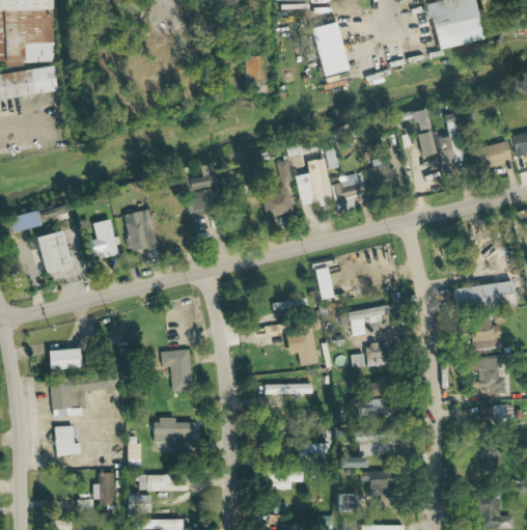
[(0,0),(0,60),(8,60),(8,63),(54,61),(51,0),(0,0)]
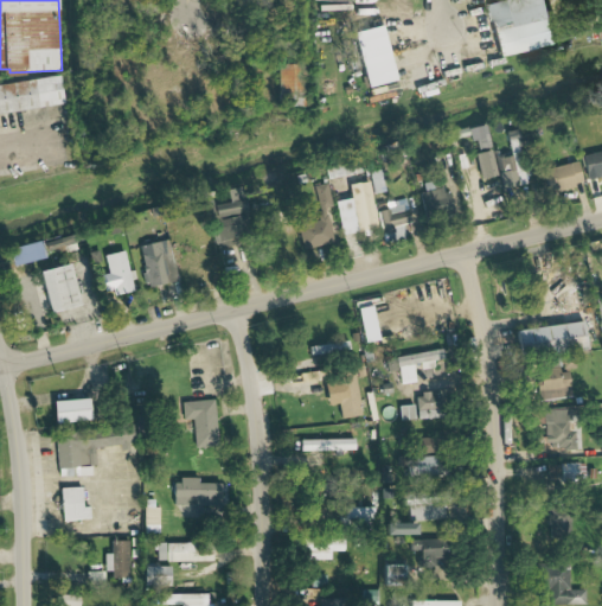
[(503,56),(558,44),(548,0),(501,0),(491,2),(503,56)]
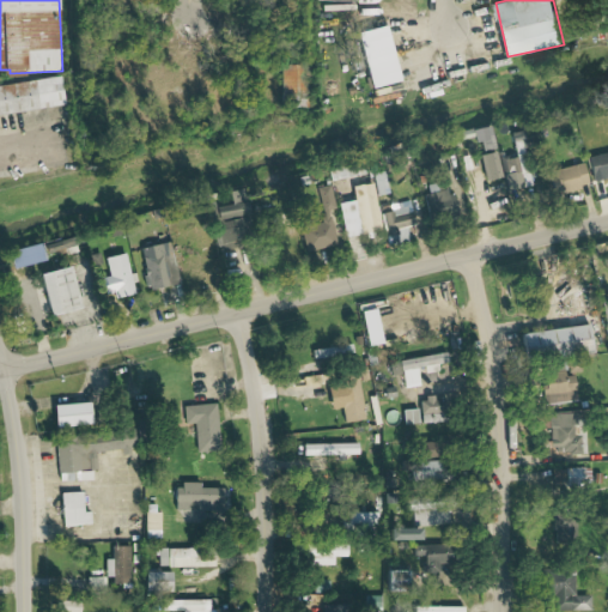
[(402,80),(388,24),(359,31),(374,88),(402,80)]
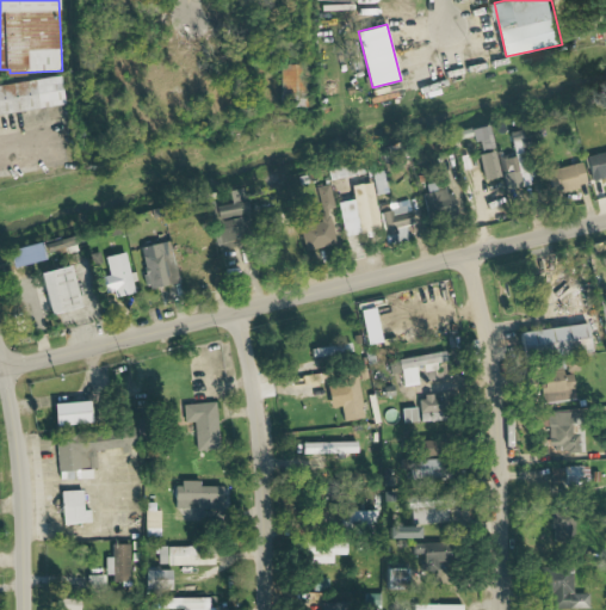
[(283,91),(310,91),(310,63),(282,63),(283,91)]
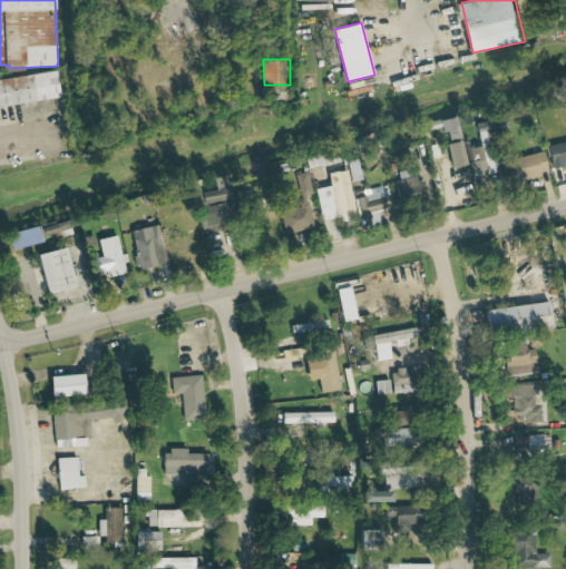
[(0,105),(62,98),(59,70),(0,78),(0,105)]
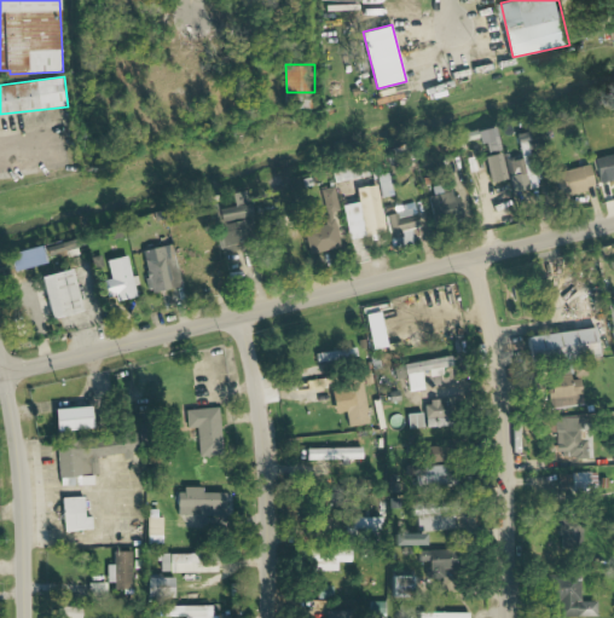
[(503,150),(499,126),(487,128),(491,151),(503,150)]
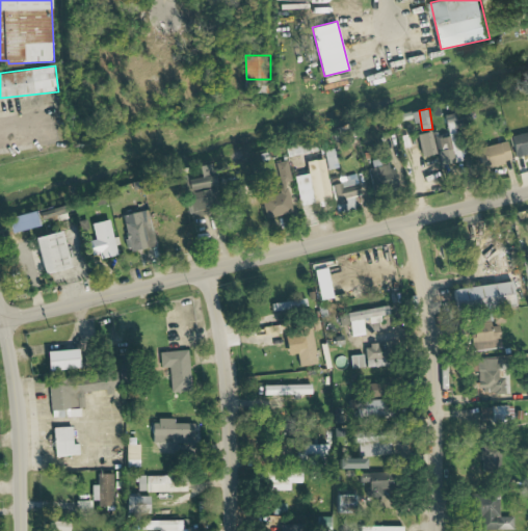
[(454,161),(464,160),(459,115),(450,116),(454,161)]
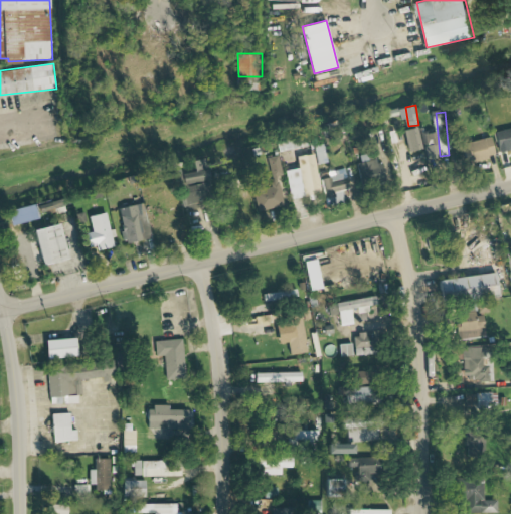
[(406,130),(410,151),(423,148),(419,127),(406,130)]
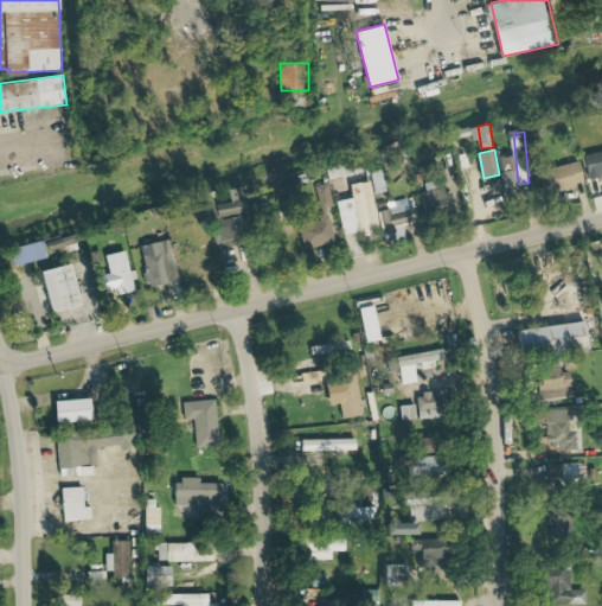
[(591,179),(601,176),(601,150),(584,155),(591,179)]
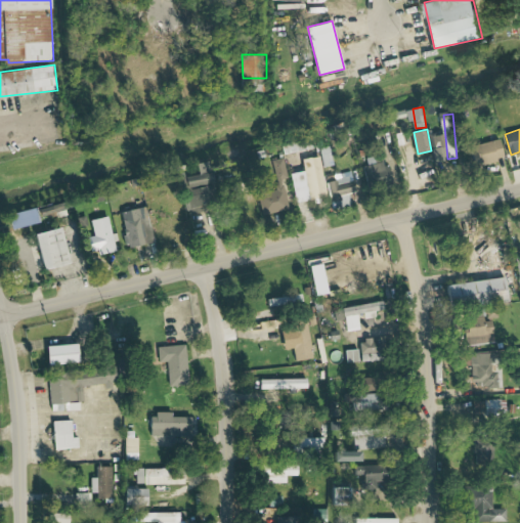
[(431,136),(435,162),(446,160),(442,134),(431,136)]
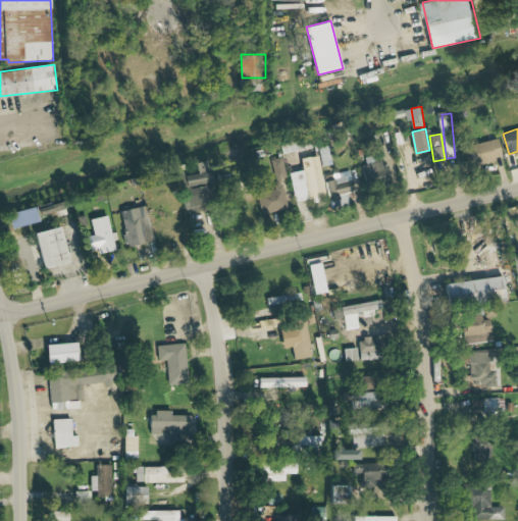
[(484,161),(504,156),(500,138),(479,143),(484,161)]
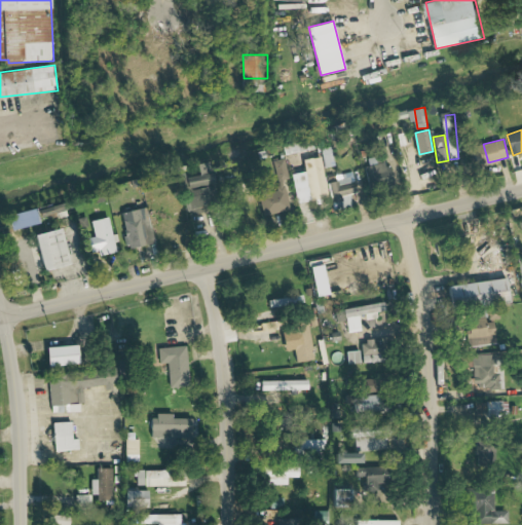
[(326,165),(336,164),(335,147),(324,148),(326,165)]
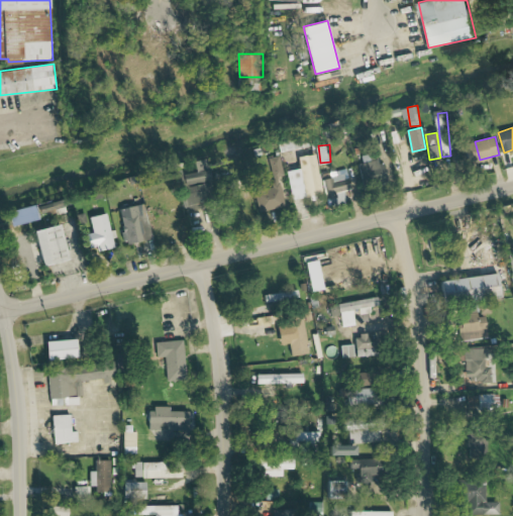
[(366,163),(361,163),(364,182),(388,179),(386,163),(381,163),(379,151),(364,153),(366,163)]
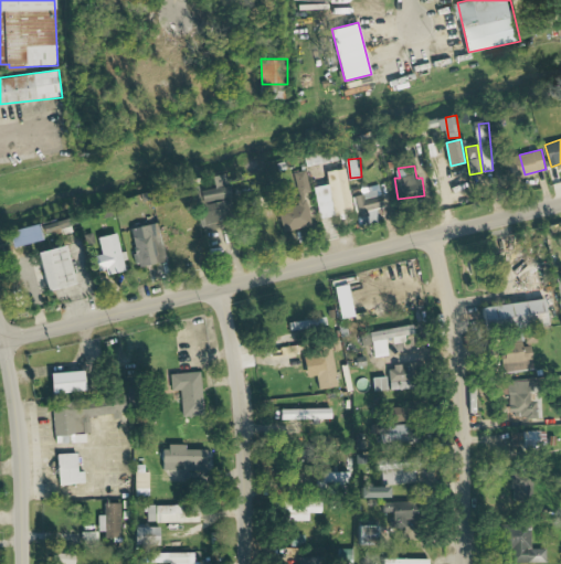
[(352,210),(348,168),(337,169),(338,179),(331,180),(335,212),(352,210)]
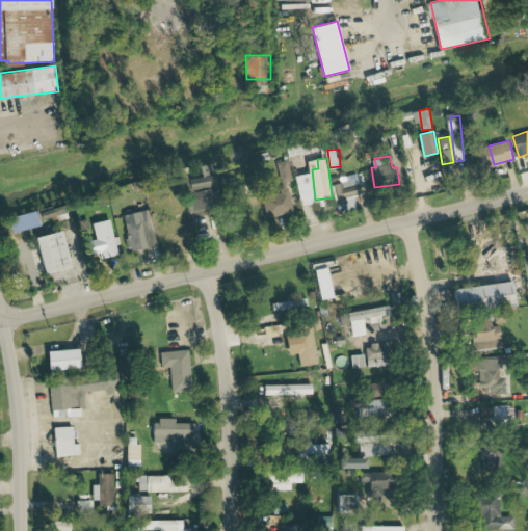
[(297,211),(288,162),(276,164),(283,192),(264,195),(268,216),(297,211)]
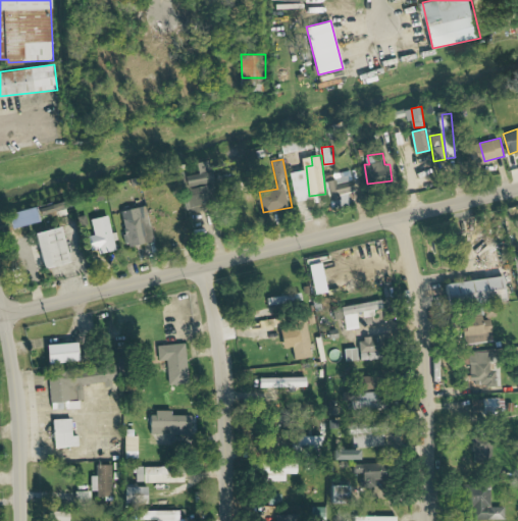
[(198,162),(199,173),(193,174),(195,188),(184,190),(188,212),(218,207),(210,160),(198,162)]
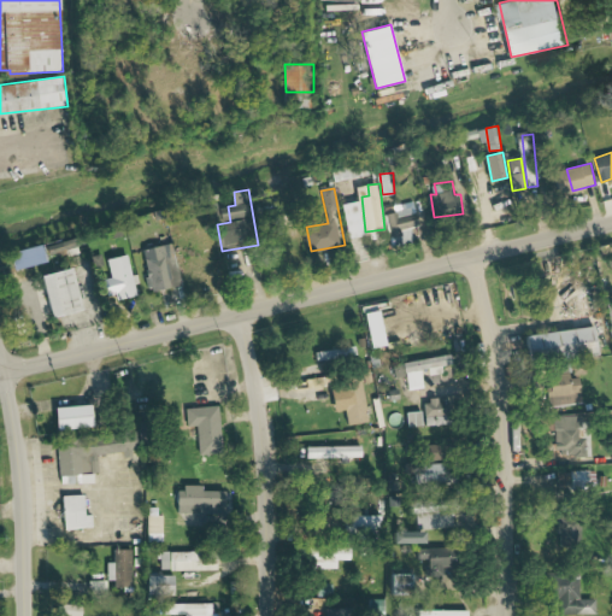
[(390,206),(393,241),(421,240),(419,205),(390,206)]
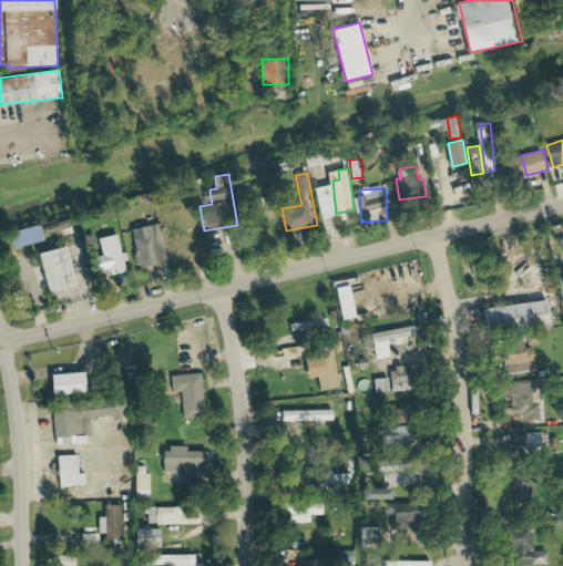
[(10,232),(14,248),(44,240),(40,224),(10,232)]
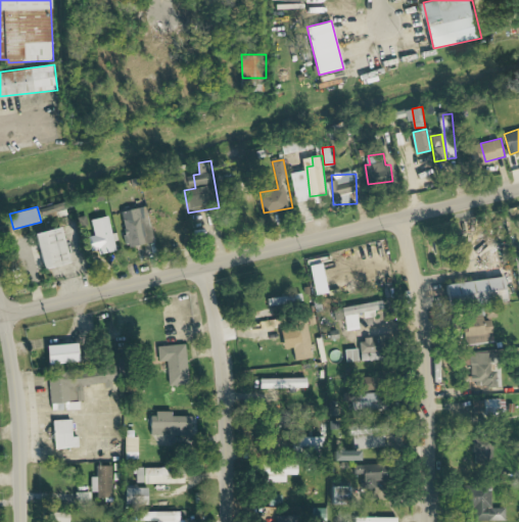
[(149,206),(123,209),(128,246),(154,242),(149,206)]
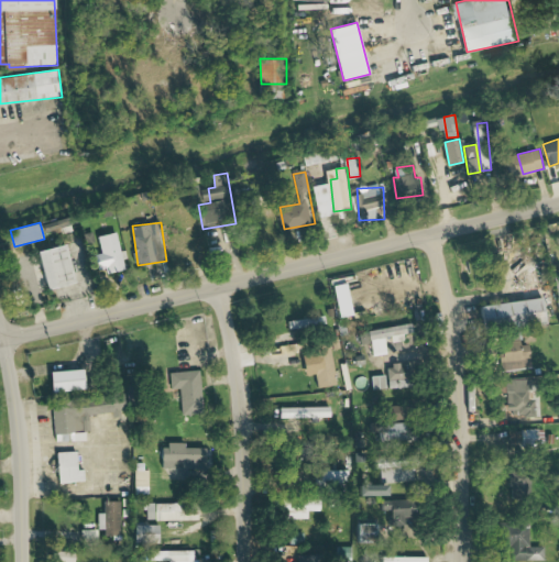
[(122,251),(118,232),(99,235),(102,253),(96,254),(99,273),(128,267),(124,250),(122,251)]
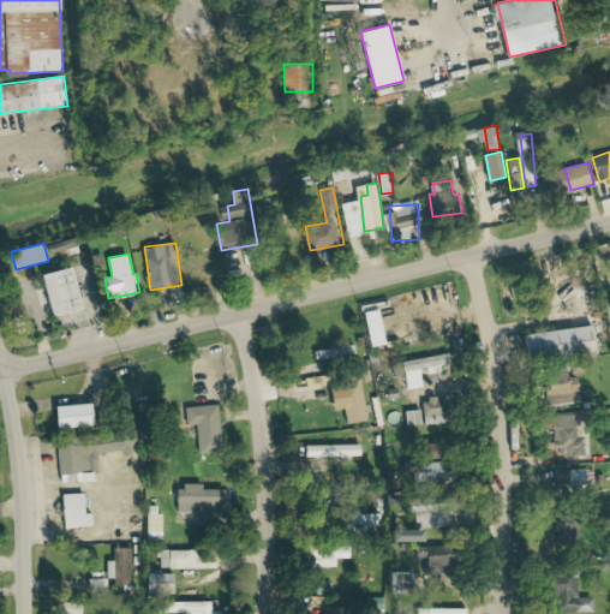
[(83,309),(72,267),(42,274),(53,316),(83,309)]
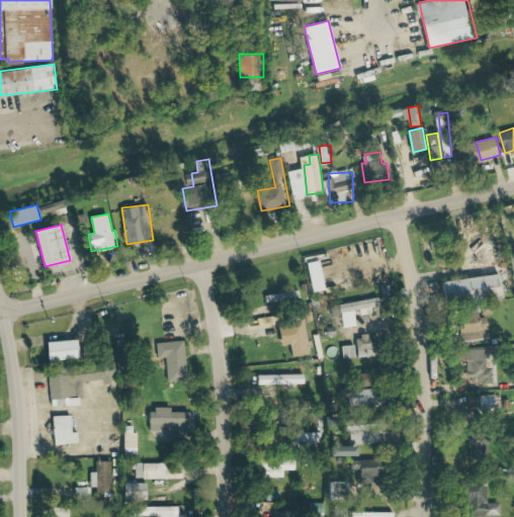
[(445,300),(503,295),(501,274),(443,279),(445,300)]
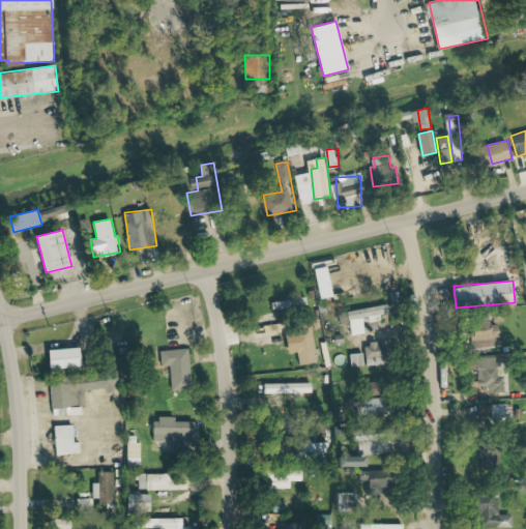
[(368,330),(366,323),(383,320),(382,314),(390,313),(388,303),(349,312),(353,332),(368,330)]
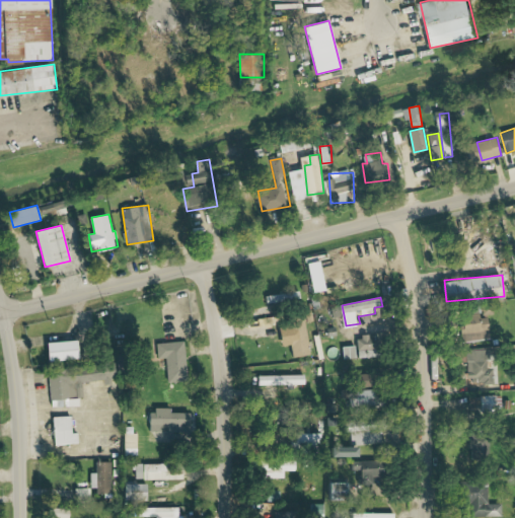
[(490,340),(490,315),(495,315),(495,307),(461,307),(462,340),(490,340)]
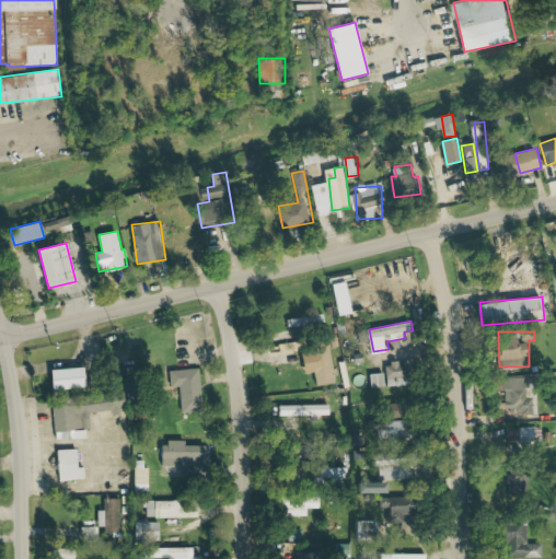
[(336,383),(331,345),(302,348),(305,373),(315,372),(317,385),(336,383)]
